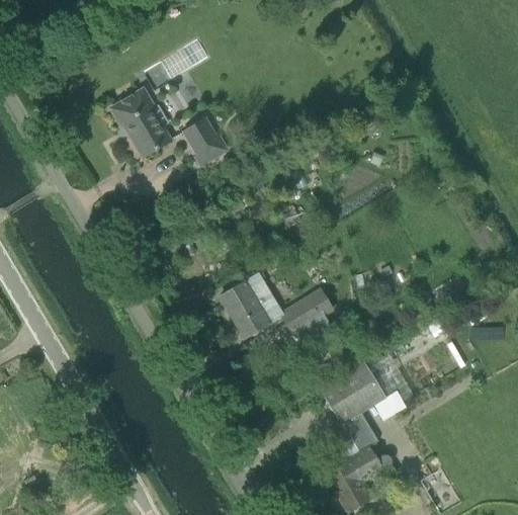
[(121,122),(142,156),(170,140),(150,106),(152,104),(143,88),(110,107),(119,123),(121,122)]
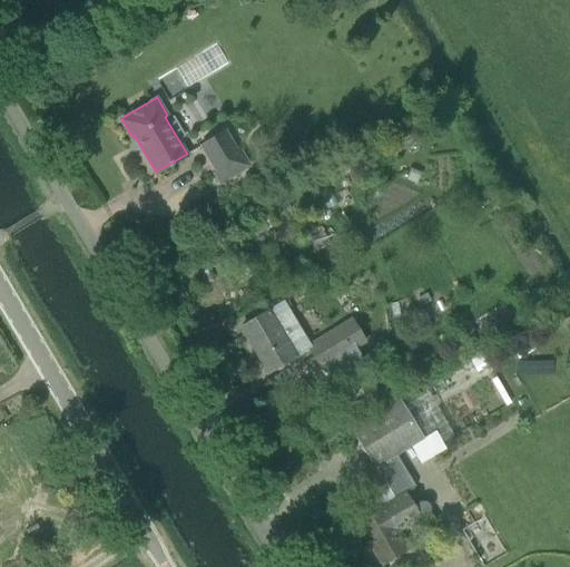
[(215,172),(220,182),(246,166),(225,130),(202,144),(217,170),(215,172)]
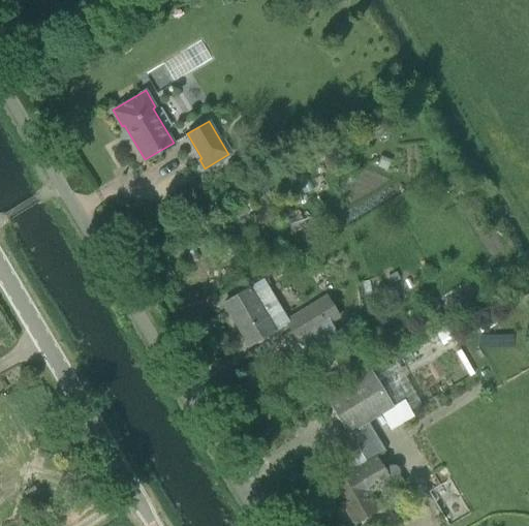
[(385,156),(379,165),(389,172),(395,162),(385,156)]
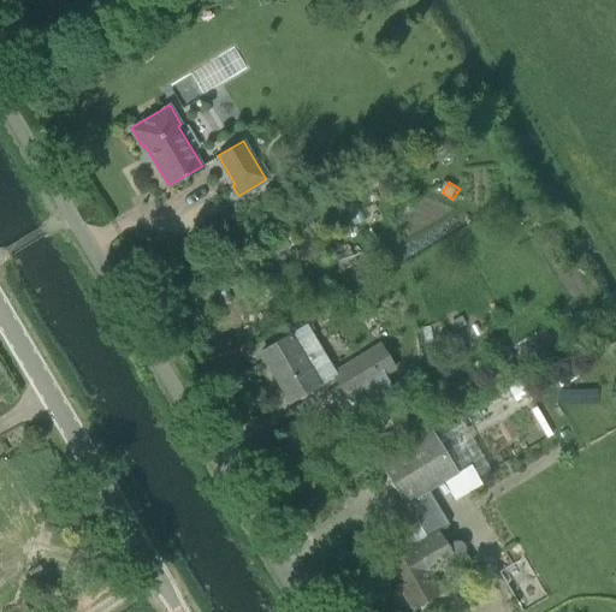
[(347,202),(355,219),(366,214),(356,197),(347,202)]
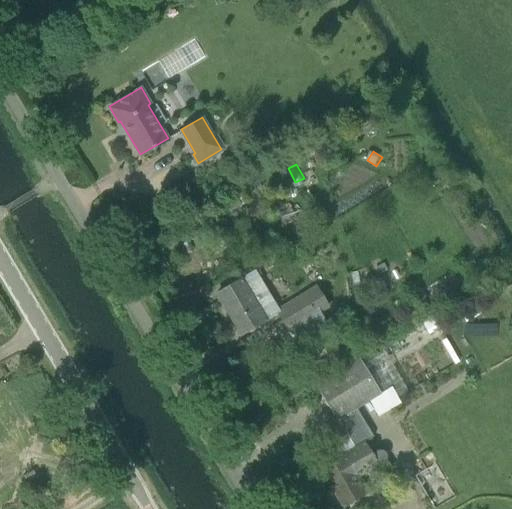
[(339,166),(332,169),(336,176),(342,172),(339,166)]
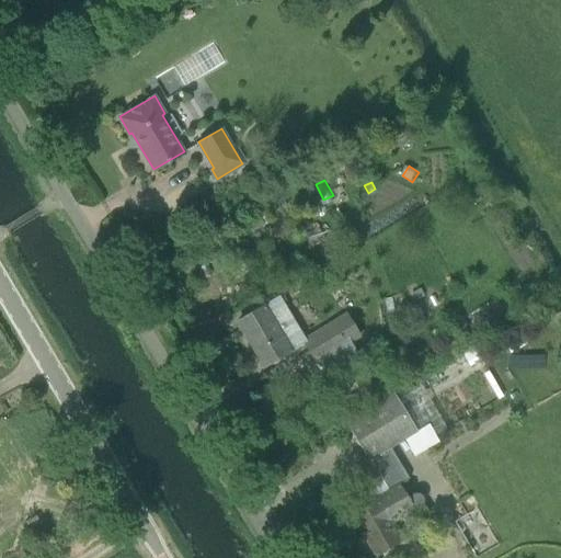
[(319,224),(300,234),(307,246),(324,236),(319,224)]
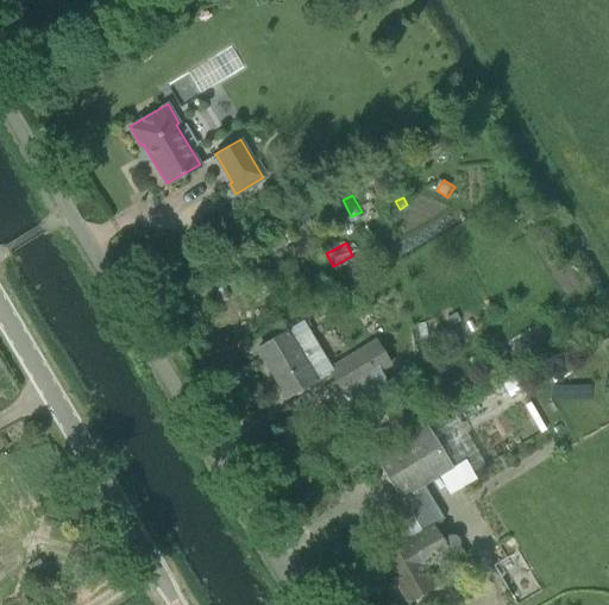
[(248,269),(226,278),(228,283),(250,273),(248,269)]
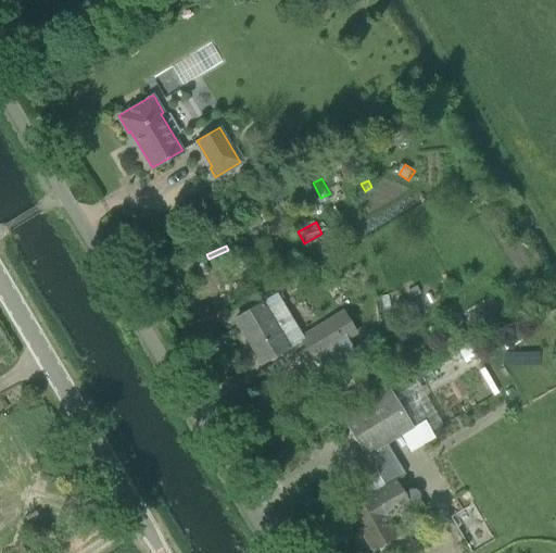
[(288,250),(273,259),(276,263),(290,255),(288,250)]
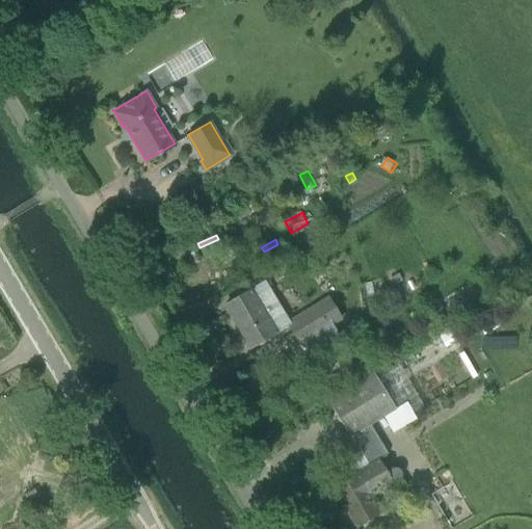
[(313,240),(307,243),(312,253),(317,249),(313,240)]
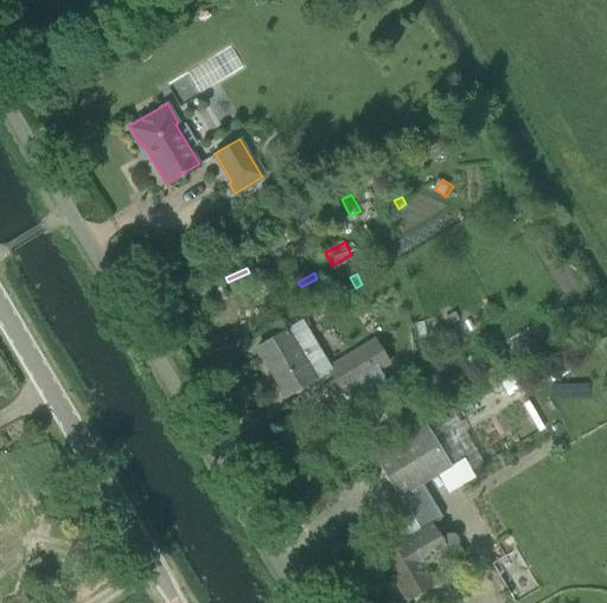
[(306,296),(298,301),(307,314),(314,309),(306,296)]
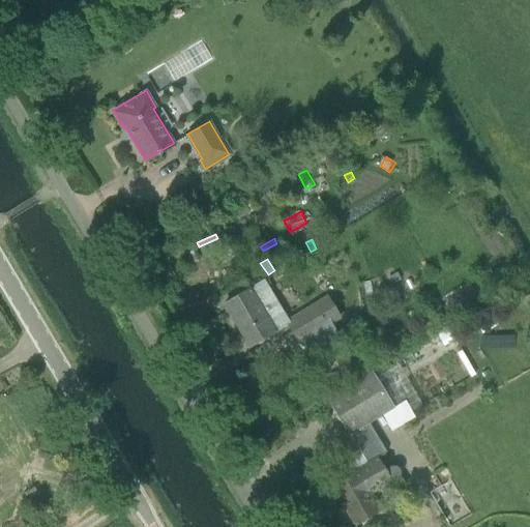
[(243,292),(225,302),(249,345),(288,322),(290,321),(288,319),(265,280),(251,288),(243,292)]
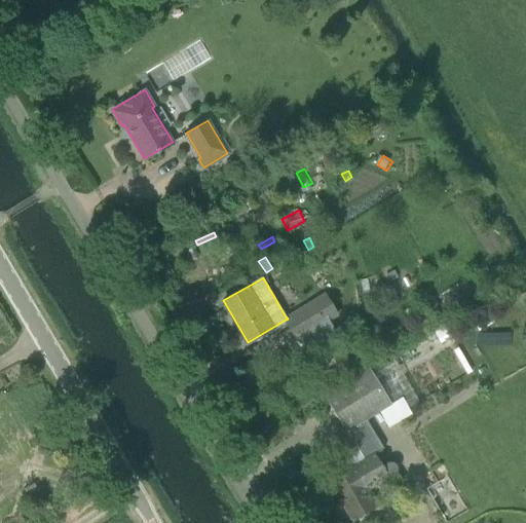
[(288,319),(286,320),(296,337),(325,320),(313,300),(286,316),(288,319)]
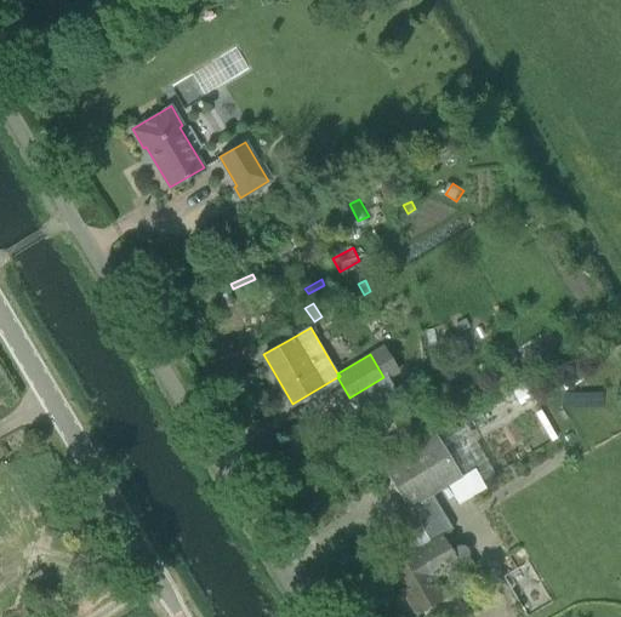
[(524,381),(511,389),(519,404),(534,395),(525,382),(524,381)]
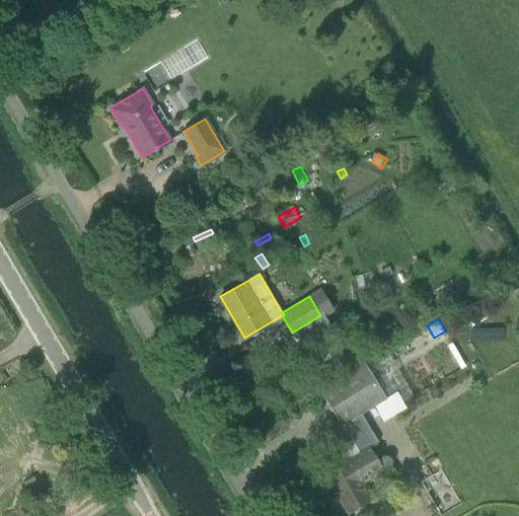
[(329,384),(319,390),(341,425),(343,424),(361,413),(376,403),(386,398),(385,397),(396,391),(402,401),(412,396),(385,350),(360,365),(329,384)]
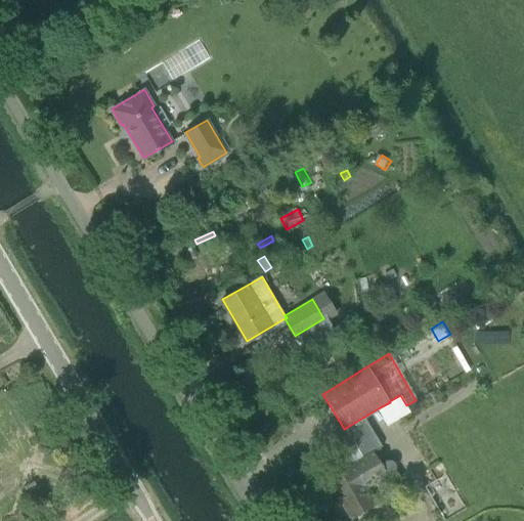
[(345,467),(328,477),(352,518),(377,504),(366,486),(393,471),(394,470),(394,467),(394,465),(394,463),(393,461),(391,460),(389,459),(387,460),(381,463),(374,450),(377,449),(382,446),(364,417),(346,428),(357,447),(340,458),(345,467)]
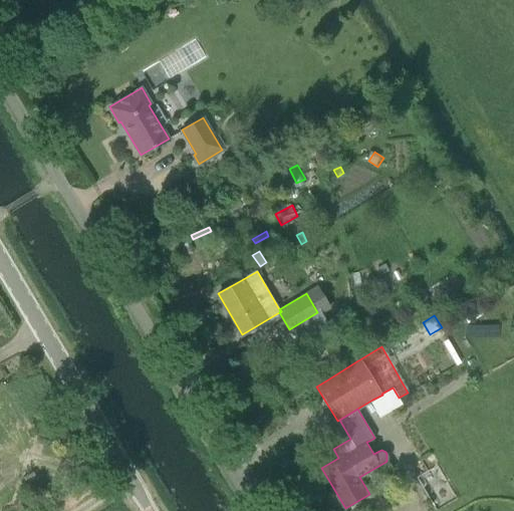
[(426,469),(416,476),(435,509),(457,496),(438,463),(426,469)]
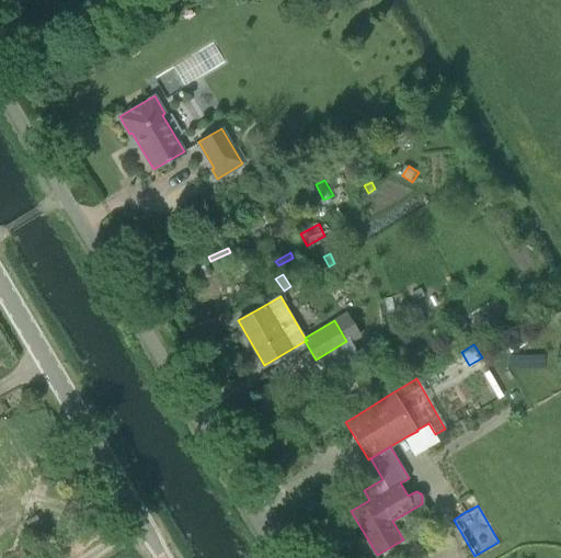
[(32,514),(20,523),(27,533),(38,524),(32,514)]
